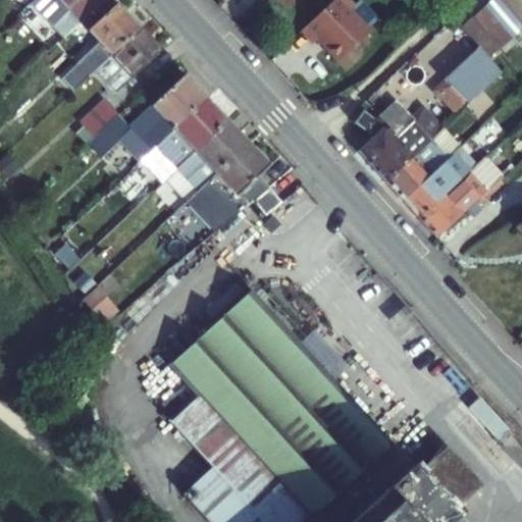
[(58,0),(39,0),(58,20),(69,10),(58,0)]
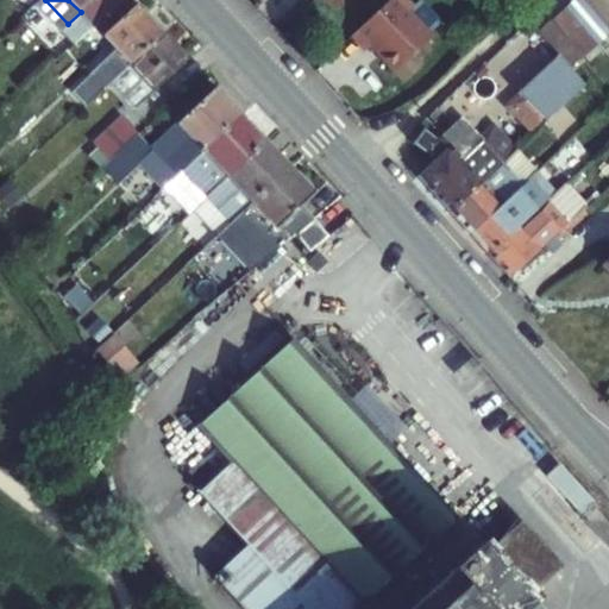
[(120,0),(68,0),(81,12),(93,25),(120,0)]
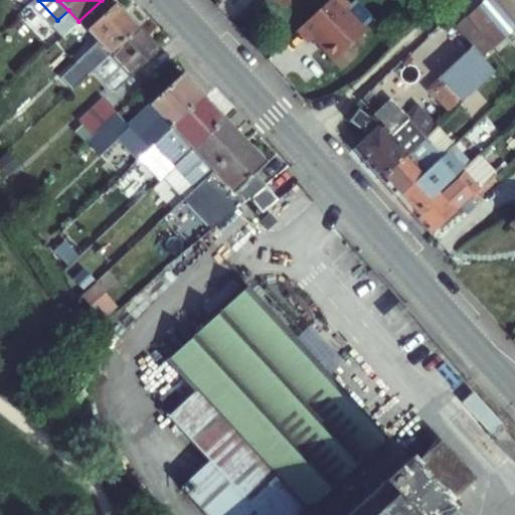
[(72,91),(94,70),(138,29),(110,0),(102,0),(78,21),(99,42),(60,77),(72,91)]
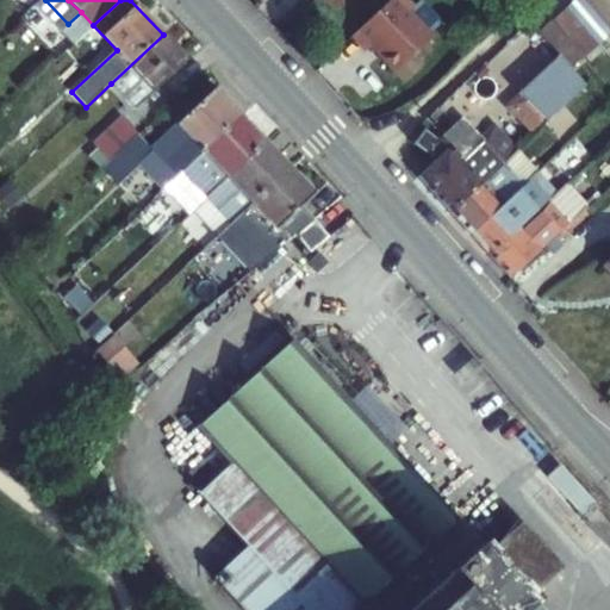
[(409,0),(388,0),(352,36),(366,49),(371,44),(397,72),(435,39),(431,33),(442,23),(422,1),(414,6),(409,0)]
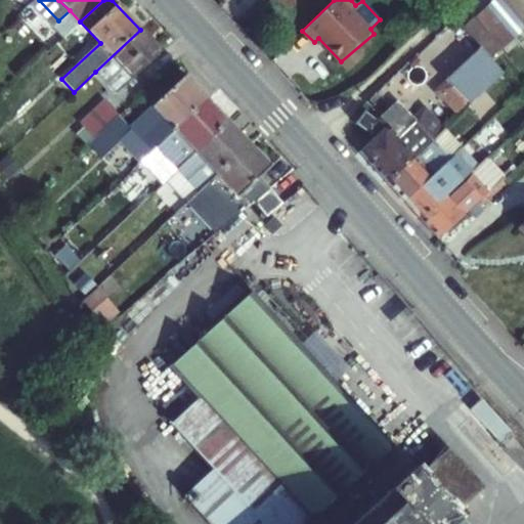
[(523,27),(498,0),(493,0),(463,29),(481,48),(490,58),(523,27)]
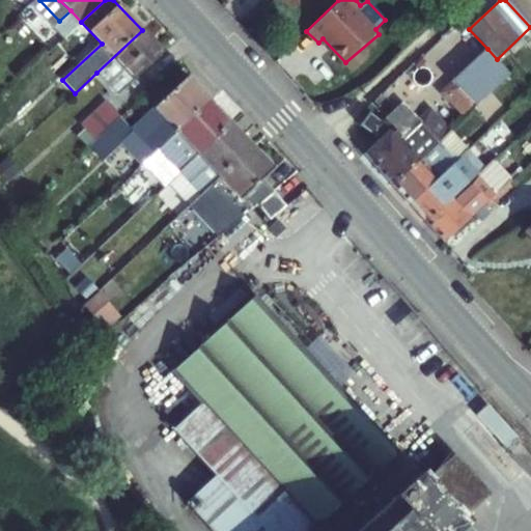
[(164,53),(142,30),(96,73),(118,94),(164,53)]
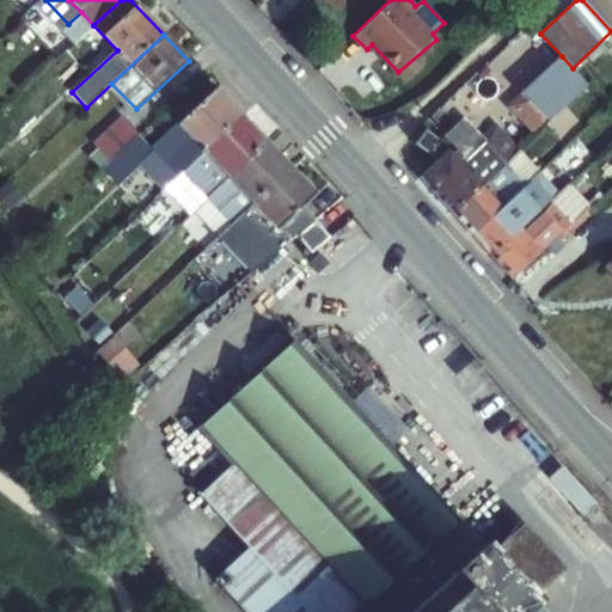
[(530,102),(546,120),(550,123),(589,86),(573,68),(562,56),(521,93),(530,102)]
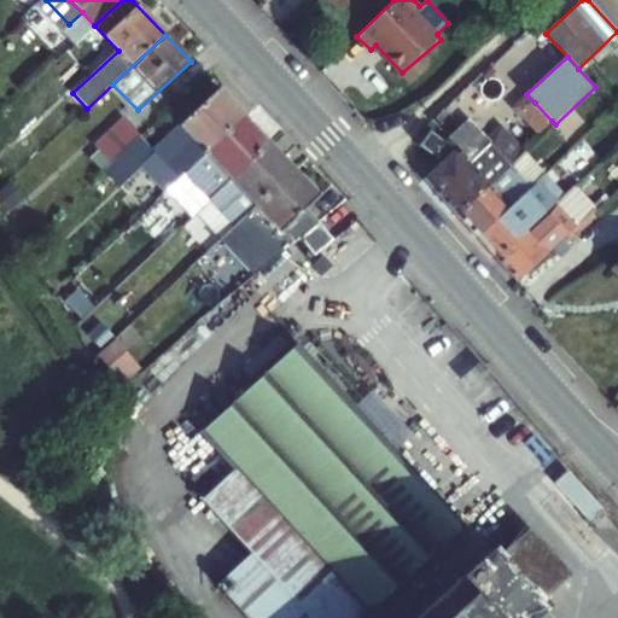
[(155,200),(184,174),(244,118),(219,91),(153,151),(164,164),(140,186),(155,200)]
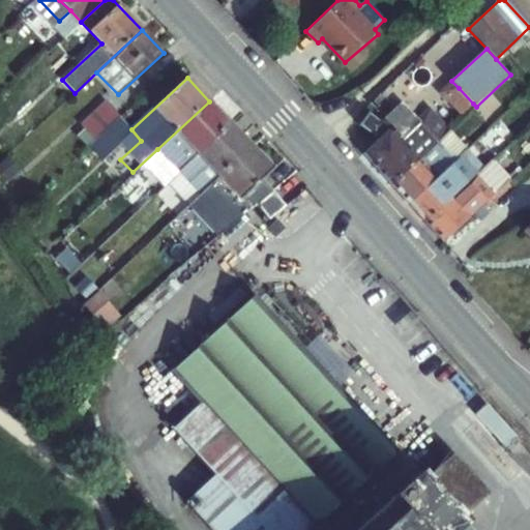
[(462,114),(473,104),(459,88),(447,98),(462,114)]
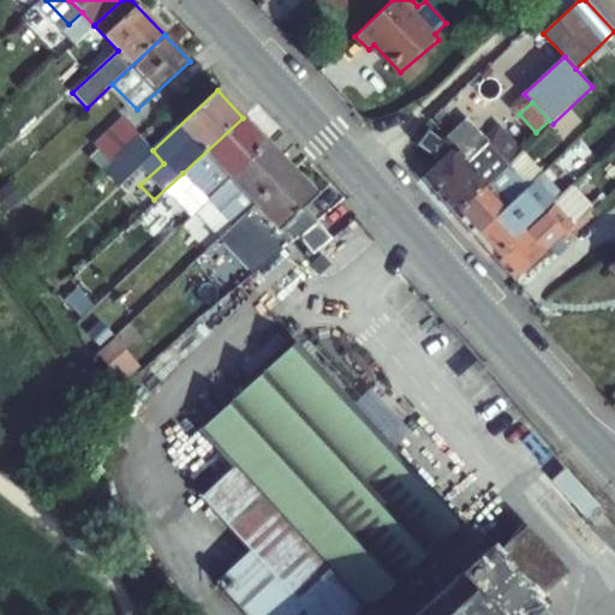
[(97,150),(111,163),(130,144),(138,136),(121,118),(93,145),(97,150)]
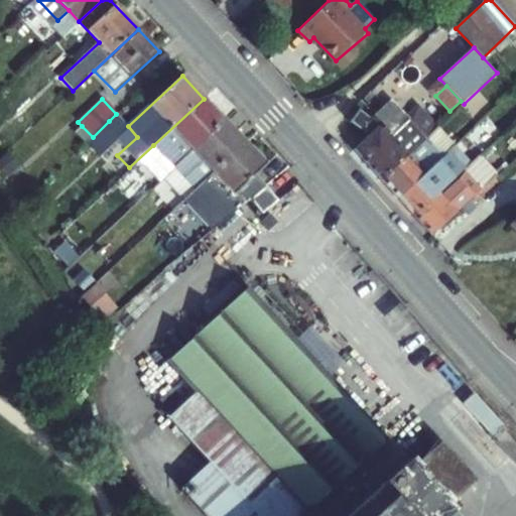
[(153,145),(173,167),(225,121),(204,99),(153,145)]
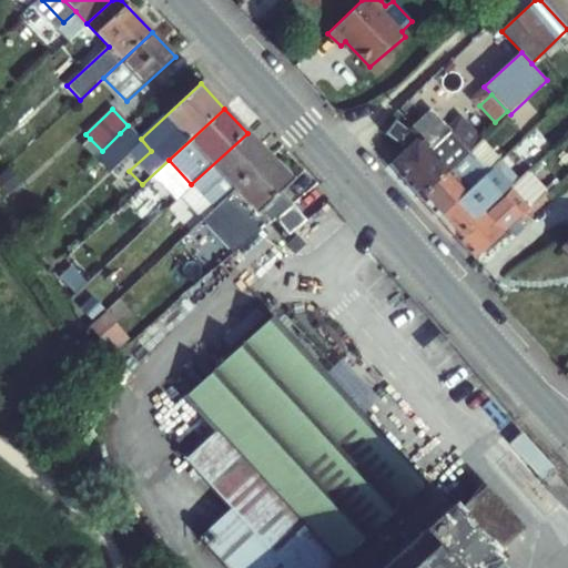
[(429,112),(412,128),(419,138),(389,166),(419,200),(482,141),(460,118),(448,130),(429,112)]
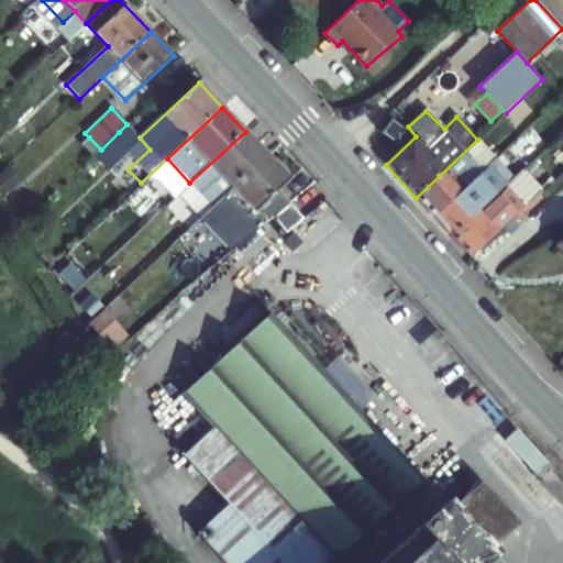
[(398,144),(400,141),(406,134),(392,122),(387,127),(384,132),(398,144)]
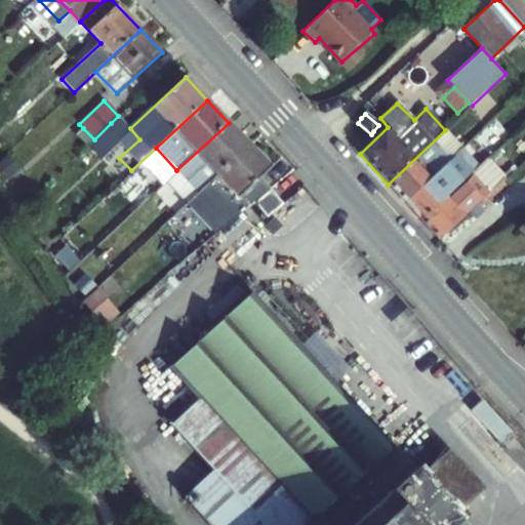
[(121,133),(111,123),(94,139),(93,140),(103,151),(121,133)]
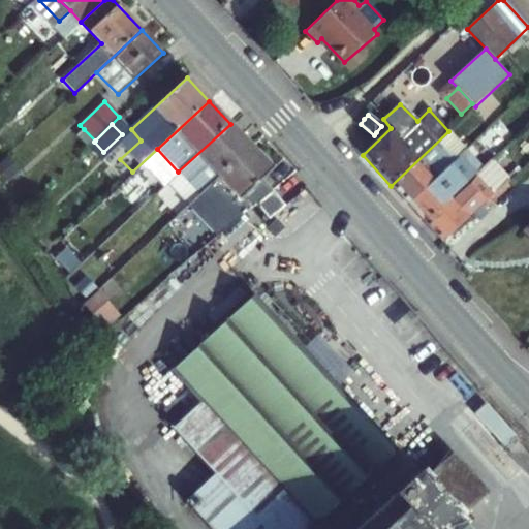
[(178,172),(198,194),(251,147),(230,124),(178,172)]
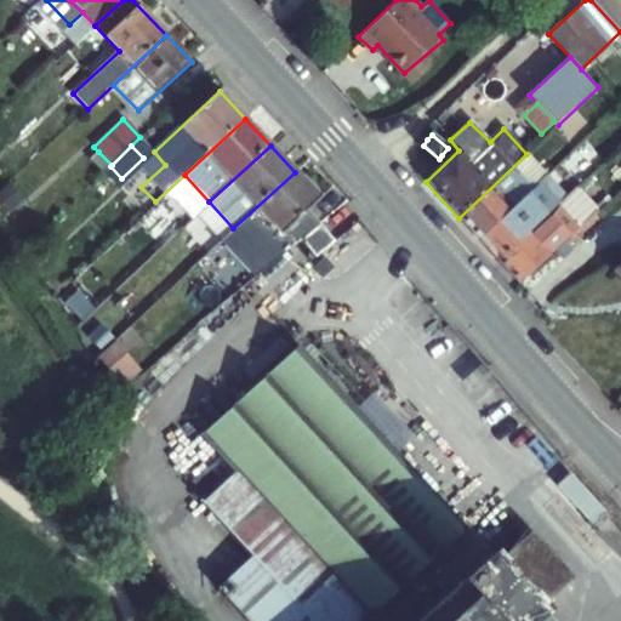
[(110,166),(112,165),(98,152),(90,160),(102,174),(110,166)]
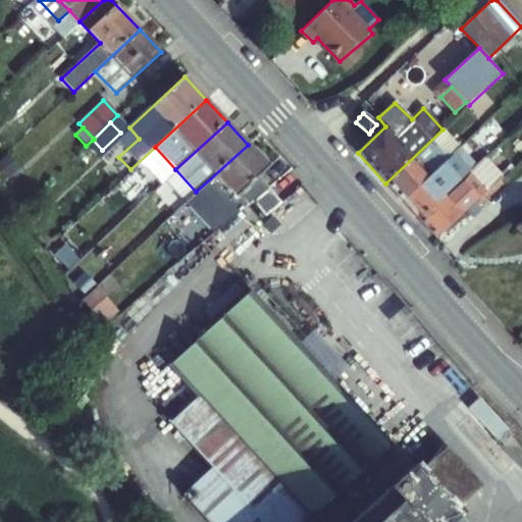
[(442,129),(385,184),(403,202),(460,148),(442,129)]
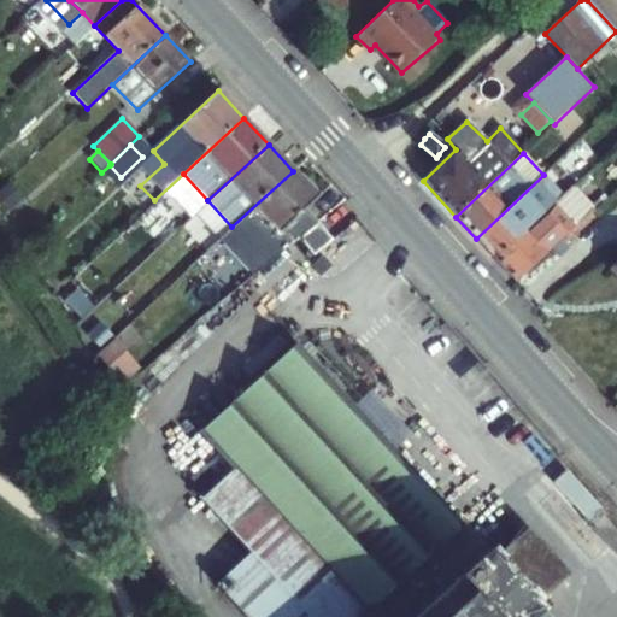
[(254,278),(298,239),(317,222),(305,210),(318,198),(293,171),(231,227),(218,239),(254,278)]
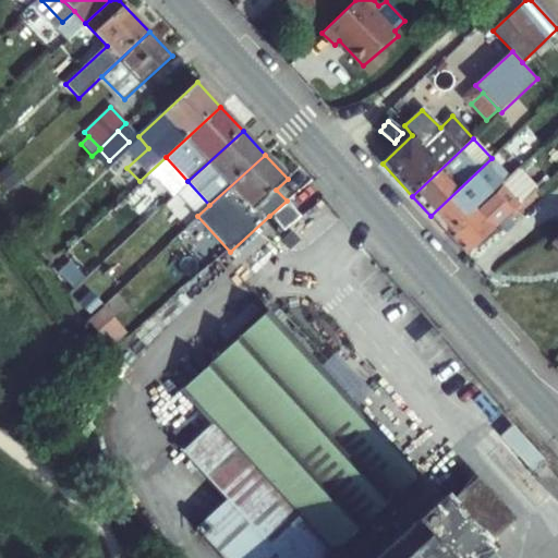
[(492,158),(431,216),(449,234),(509,178),(492,158)]
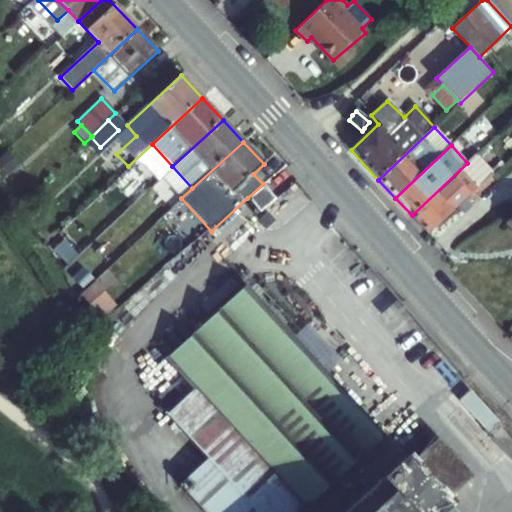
[(8,153),(0,160),(0,168),(7,176),(19,164),(8,153)]
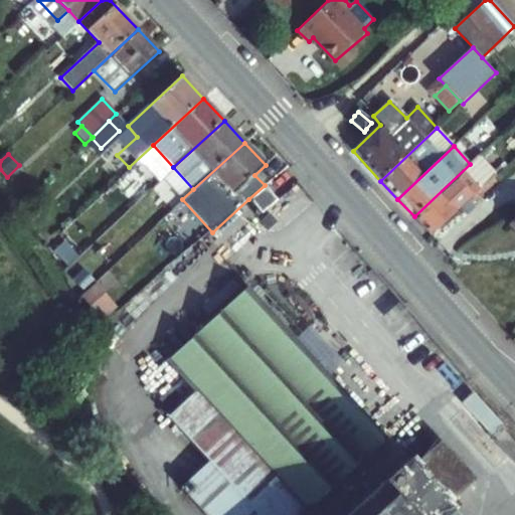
[(414,216),(432,234),(454,214),(495,176),(479,157),(470,164),(414,216)]
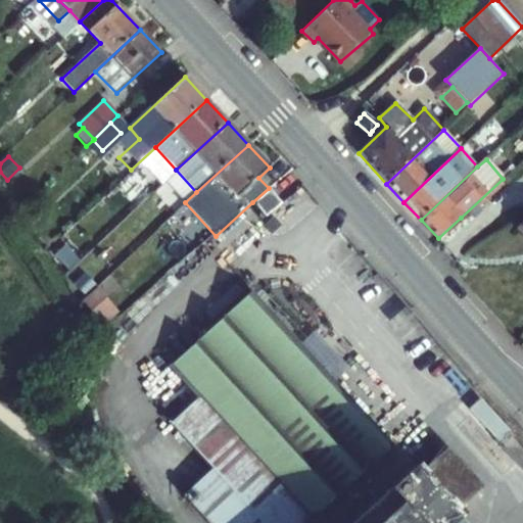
[(185,202),(196,192),(176,170),(164,180),(185,202)]
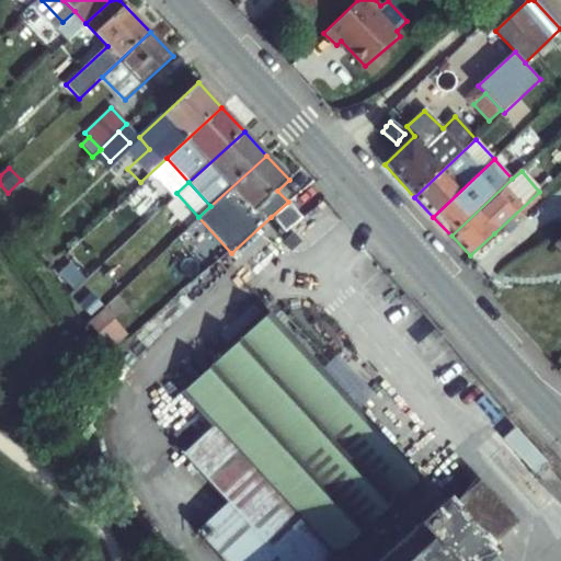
[(288,202),(271,217),(285,232),(302,217),(288,202)]
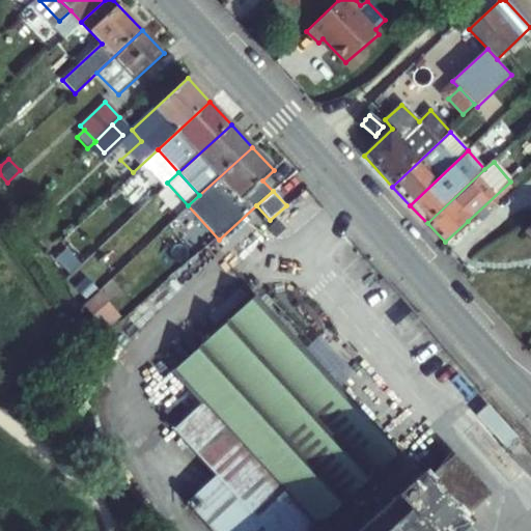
[(471,530),(462,520),(490,494),(455,456),(426,482),(255,296),(172,372),(201,404),(173,429),(216,476),(187,502),(213,530),(471,530)]
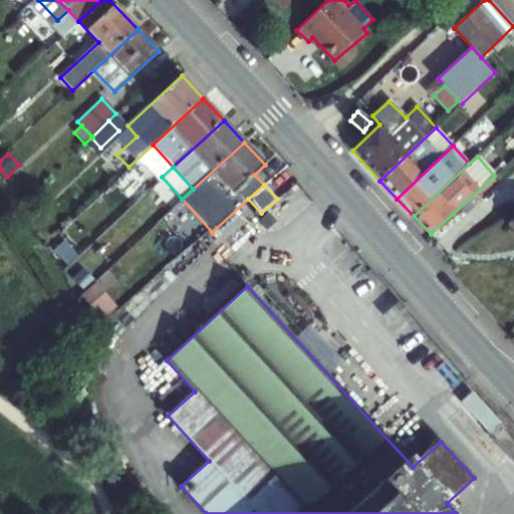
[(112,305),(95,287),(83,297),(101,316),(112,305)]
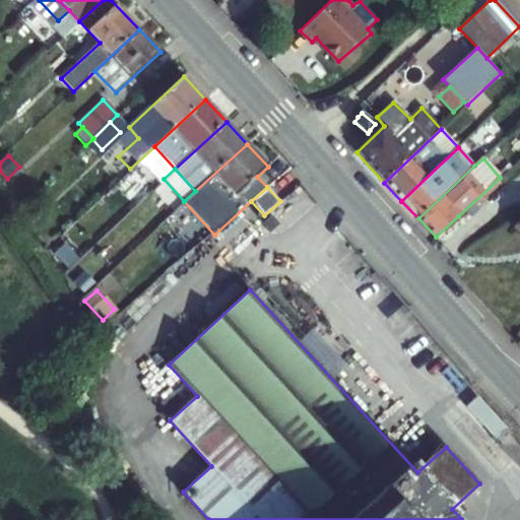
[(505,434),(495,421),(485,430),(496,441),(505,434)]
